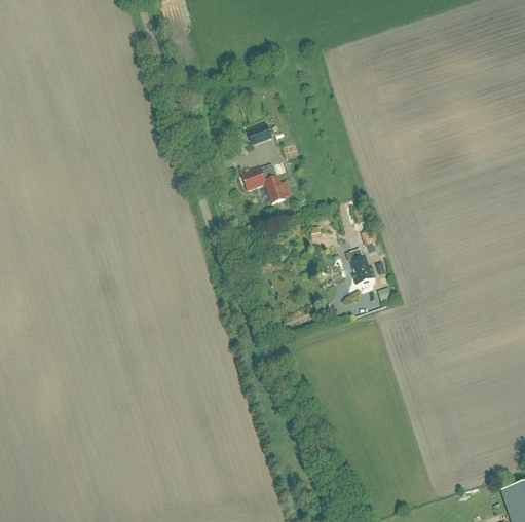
[(265,121),(245,128),(251,144),(271,137),(265,121)]
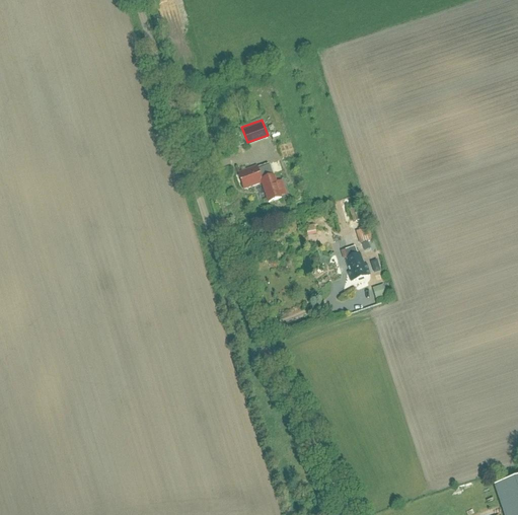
[(269,163),(256,167),(255,163),(236,169),(242,187),(261,180),(267,200),(280,196),(280,194),(285,192),(280,178),(275,179),(272,171),(278,168),(275,159),(269,161),(269,163)]
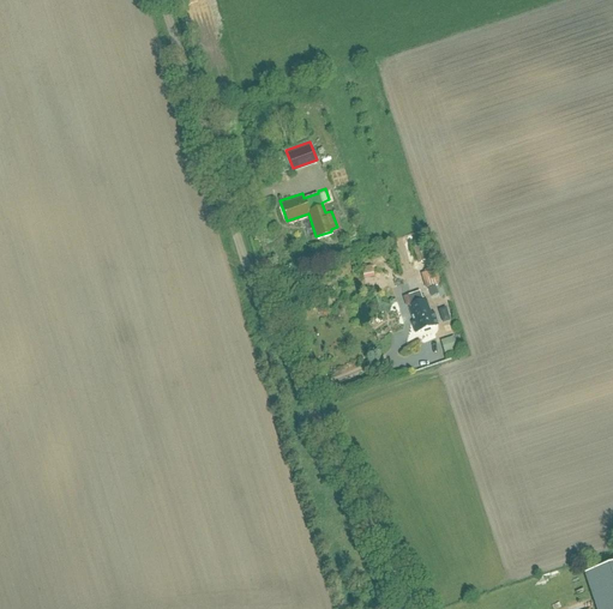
[(421,299),(419,289),(404,294),(413,318),(410,318),(414,330),(437,323),(432,309),(430,309),(425,297),(421,299)]
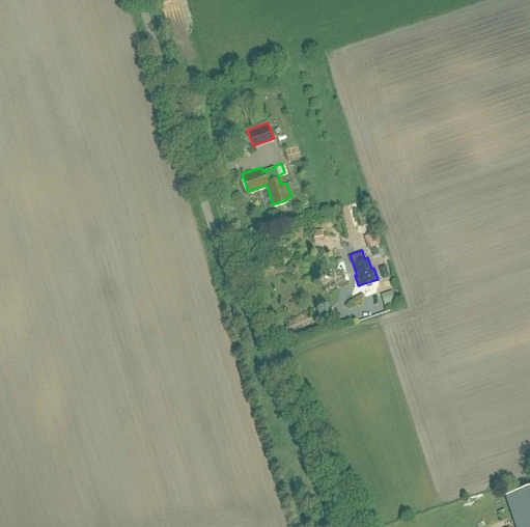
[(382,290),(384,302),(395,299),(393,288),(382,290)]
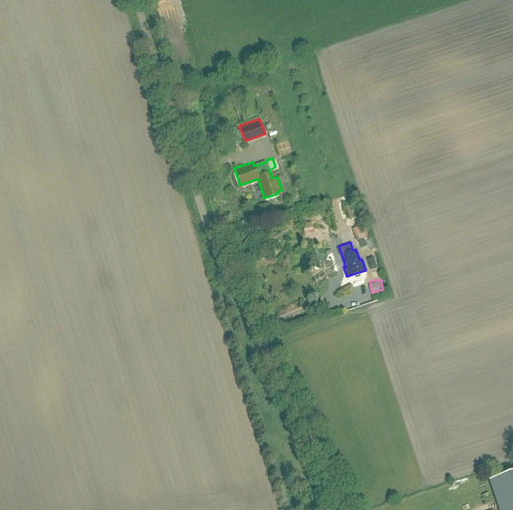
[(512,509),(512,474),(490,482),(498,509),(512,509)]
